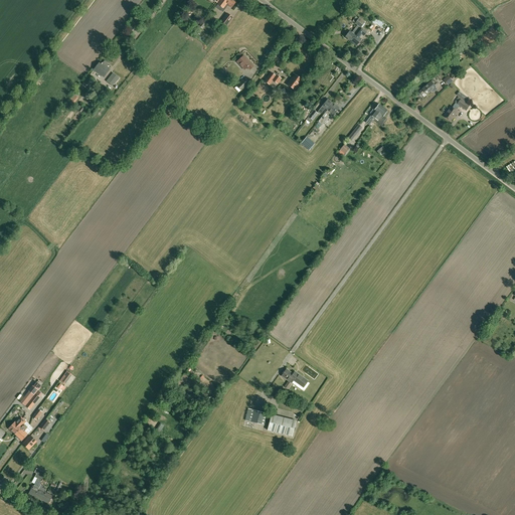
[(231,8),(235,3),(230,0),(220,0),(218,5),(224,9),(225,9),(228,5),(231,8)]
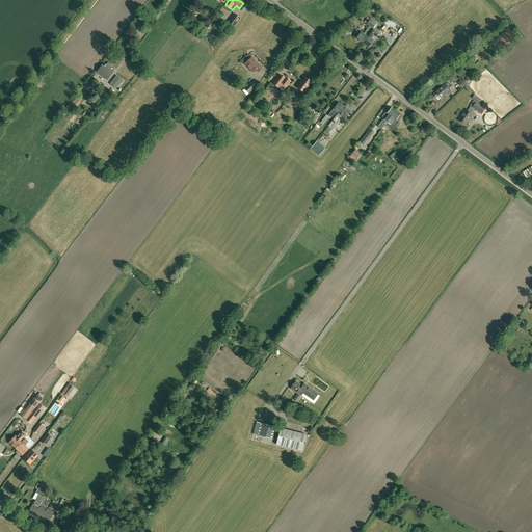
[(229,23),(235,27),(241,19),(235,15),(229,23)]
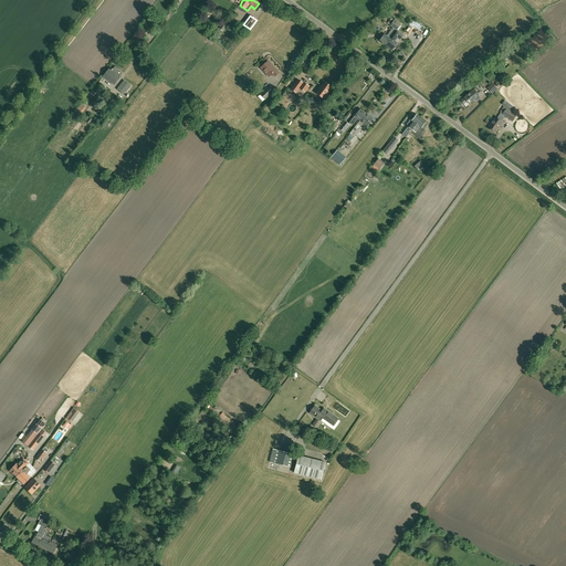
[(394,20),(389,25),(396,31),(401,23),(395,19),(394,20)]
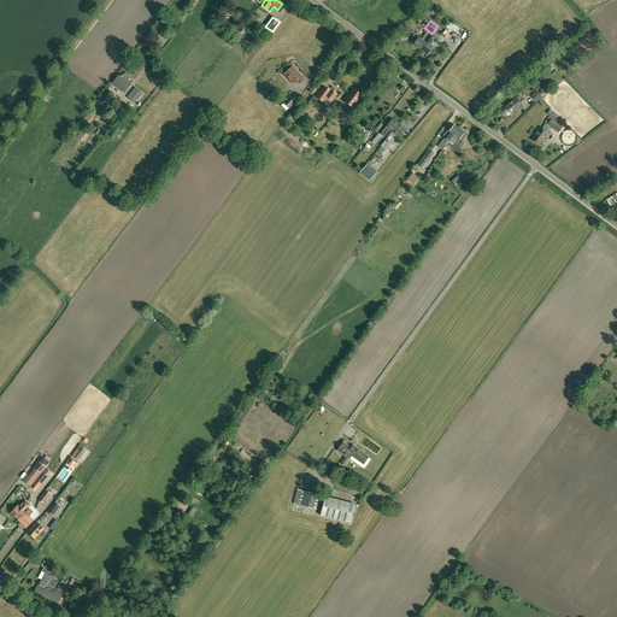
[(450,22),(447,28),(458,33),(460,28),(450,22)]
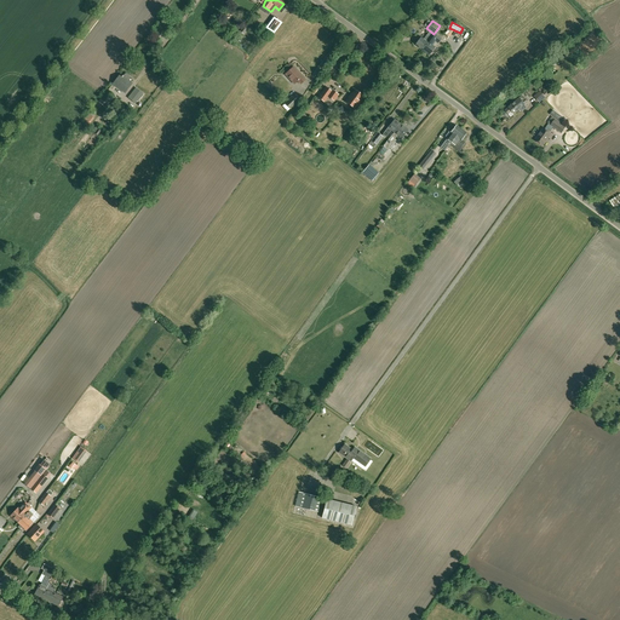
[(244,34),(250,26),(246,23),(240,32),(244,34)]
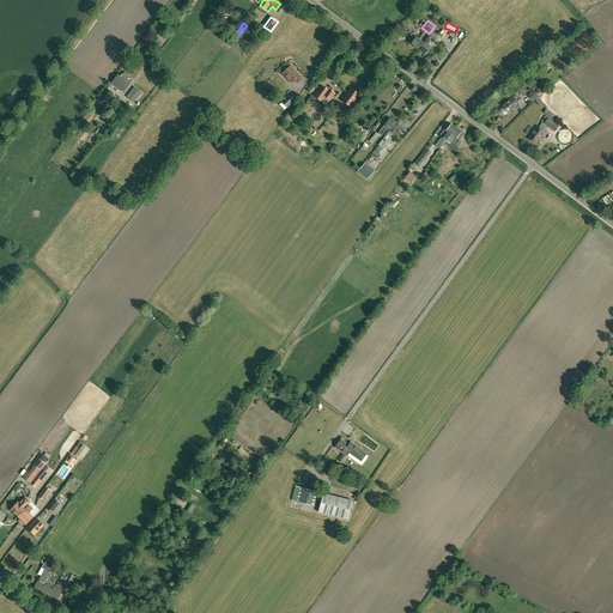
[(411,46),(417,50),(428,36),(423,32),(419,38),(417,37),(411,46)]
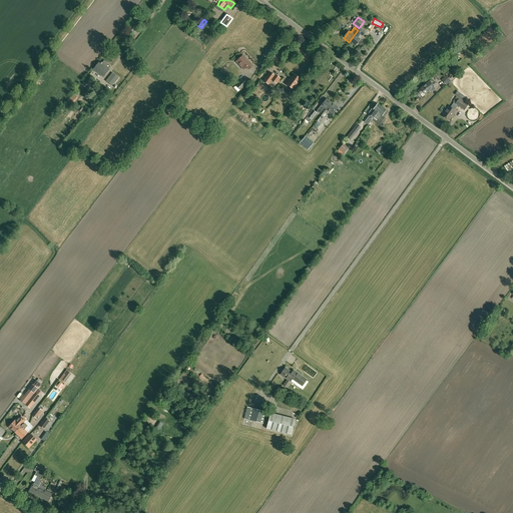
[(358,30),(349,42),(355,46),(360,39),(358,38),(360,34),(362,36),(365,32),(359,28),(358,30)]
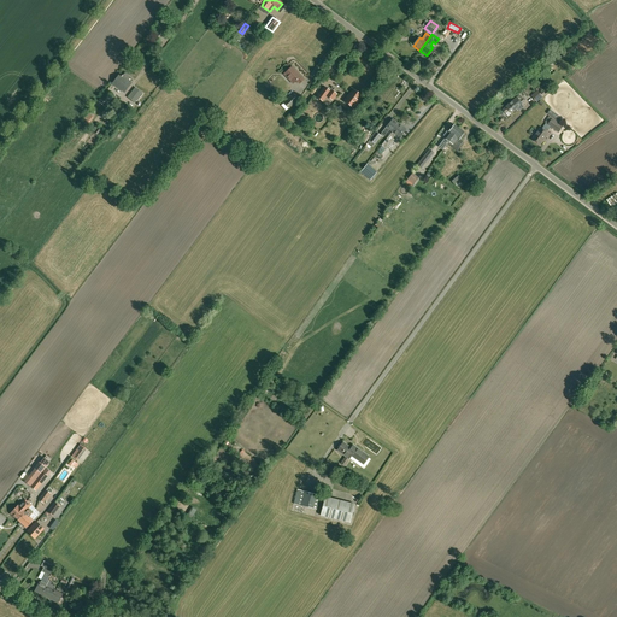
[(292,66),(291,68),(285,75),(293,83),(297,81),(299,83),(304,80),(292,66)]
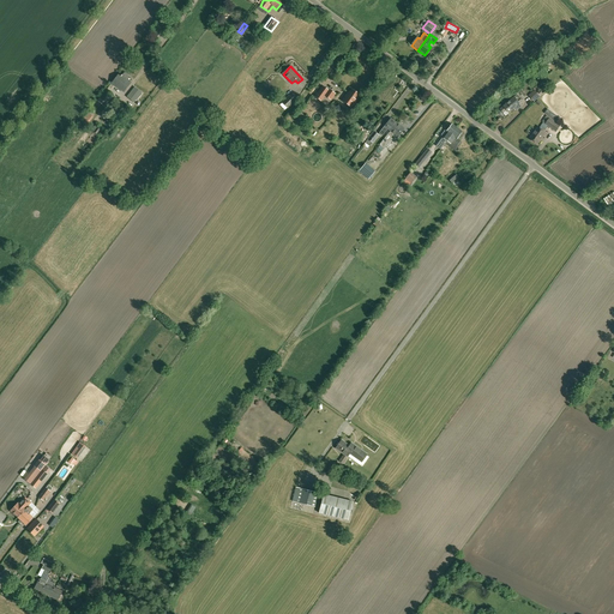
[(124,73),(121,76),(119,73),(112,83),(124,92),(131,83),(126,79),(128,77),(127,74),(125,73),(124,73)]
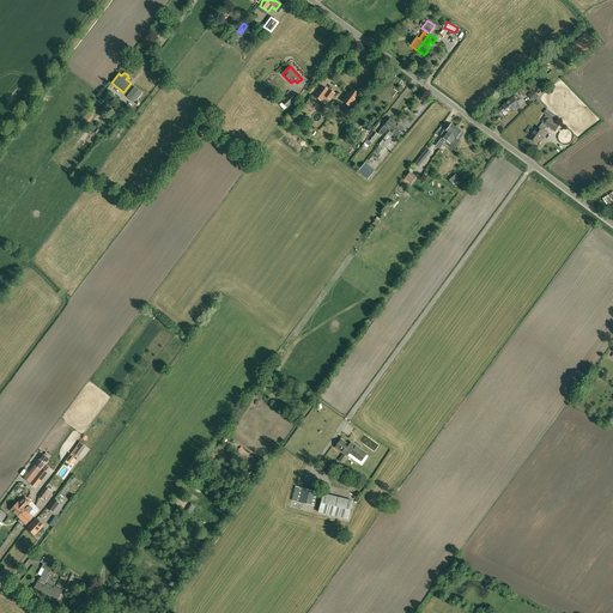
[(134,86),(126,97),(133,102),(141,92),(134,86)]
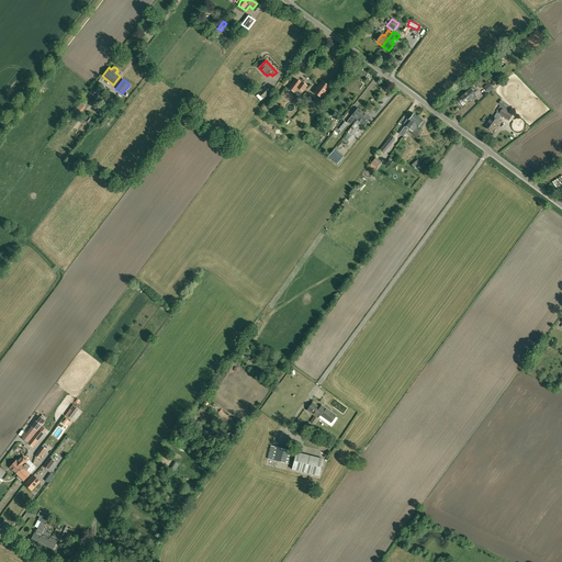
[(295,79),(288,88),(293,92),(298,87),(302,91),(306,86),(301,81),(300,82),(295,79)]
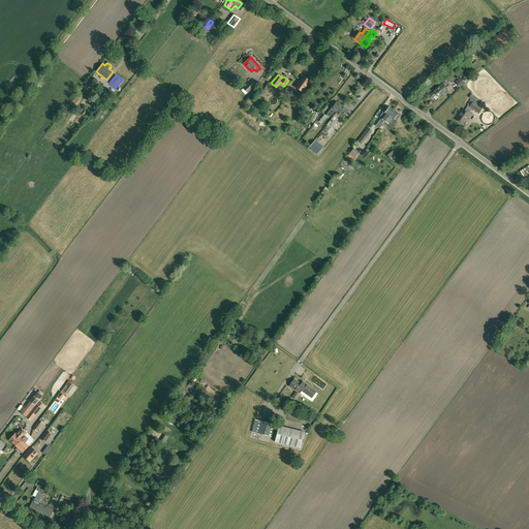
[(90,92),(98,82),(92,78),(84,87),(90,92)]
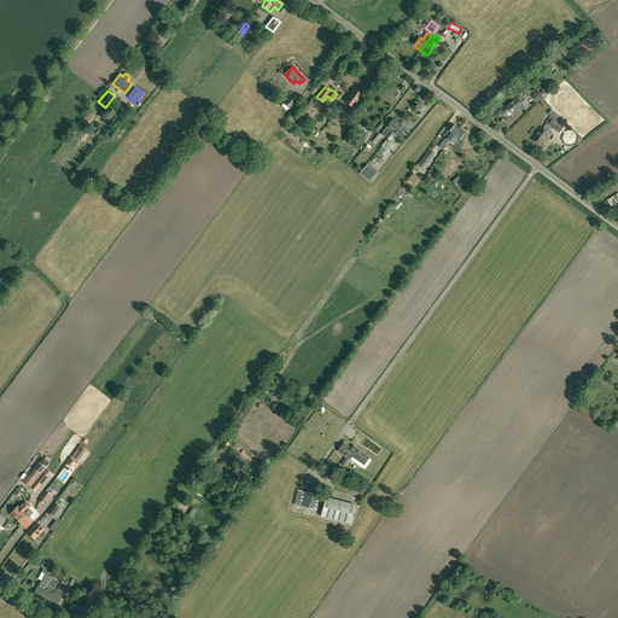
[(361,97),(354,91),(348,98),(348,97),(344,101),(354,109),(359,101),(357,101),(361,97)]
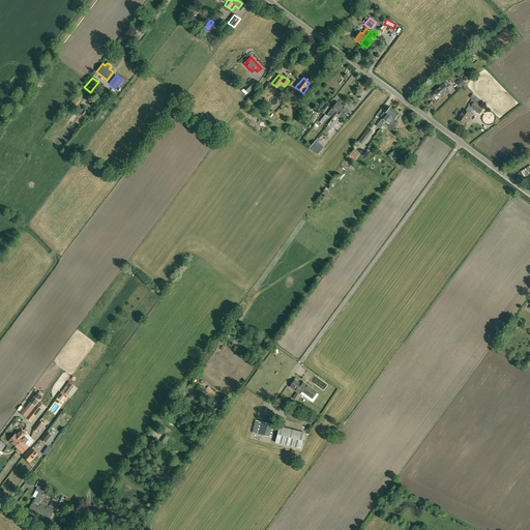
[(466,78),(464,80),(462,78),(457,83),(461,88),(466,83),(469,81),(466,78)]
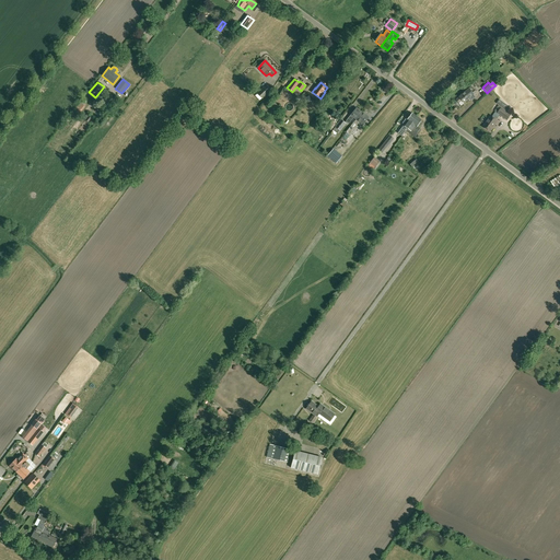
[(265,85),(257,93),(263,98),(270,91),(265,85)]
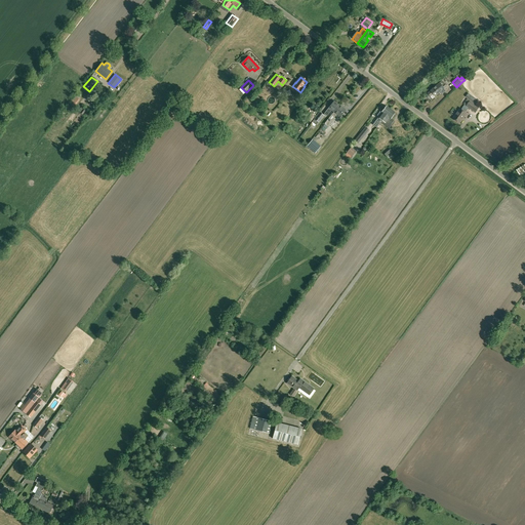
[(442,86),(440,83),(436,87),(435,86),(433,87),(434,88),(428,93),(430,96),(433,93),(435,96),(440,92),(442,94),(446,91),(444,89),(446,86),(444,84),(442,86)]
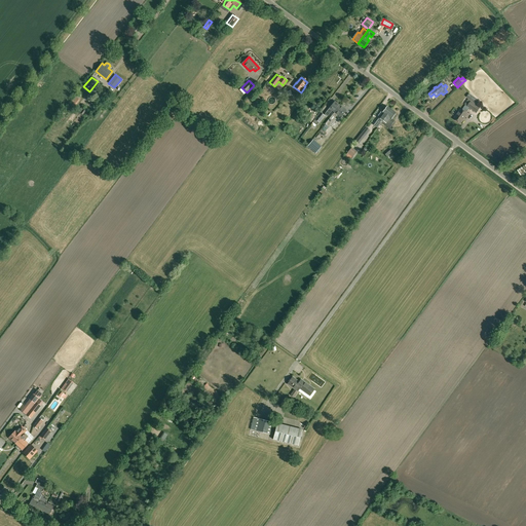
[(466,107),(477,113),(481,108),(471,101),(466,107)]
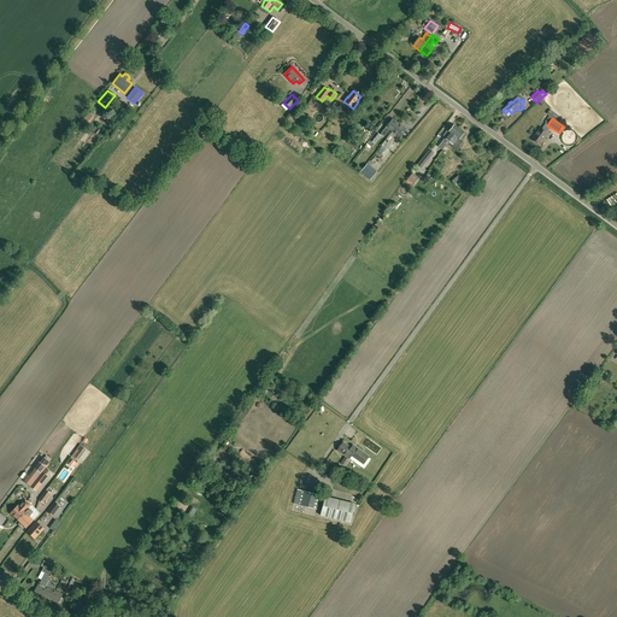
[(392,131),(398,123),(392,119),(386,127),(381,134),(385,136),(389,130),(392,131)]
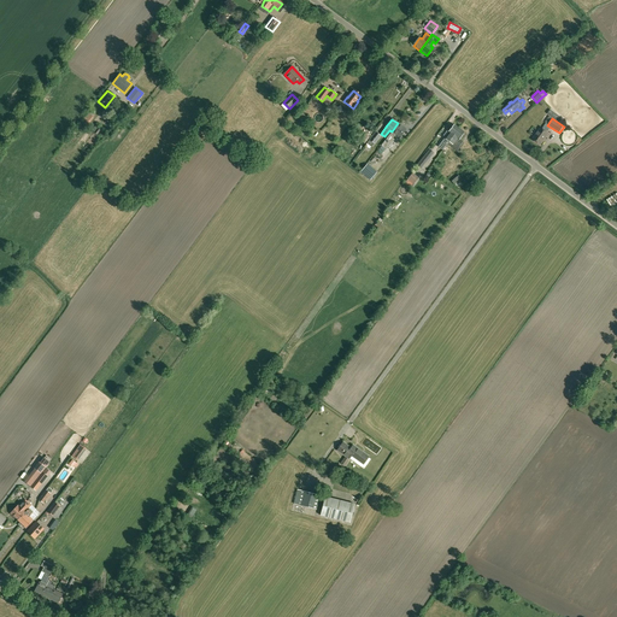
[(398,123),(392,131),(392,133),(381,146),(386,150),(394,140),(393,139),(395,135),(400,137),(406,130),(398,123)]
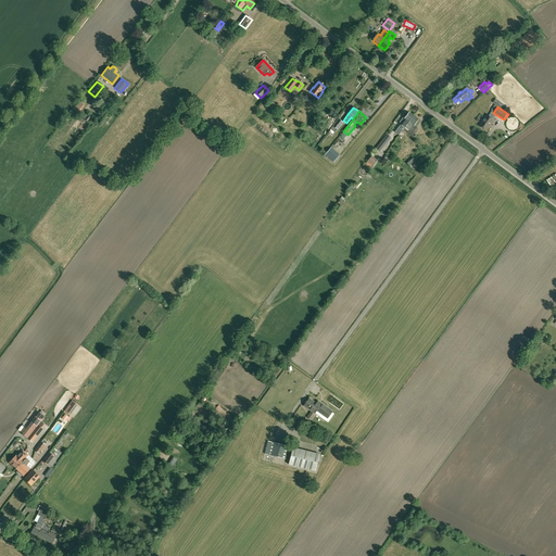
[(402,124),(395,133),(399,135),(401,131),(403,129),(404,128),(414,116),(408,113),(407,112),(405,115),(406,116),(404,119),(403,118),(400,123),(401,124),(402,124)]
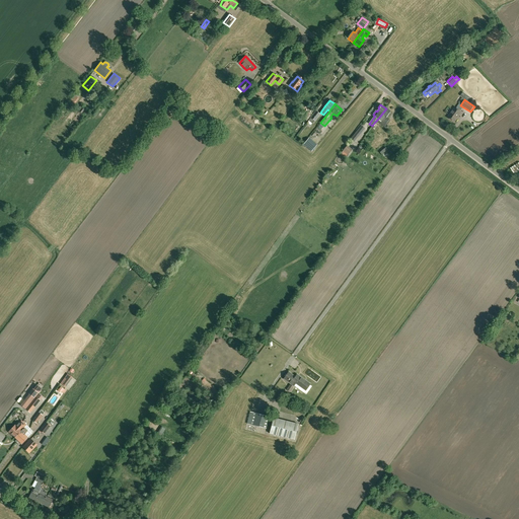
[(455,107),(448,118),(454,122),(461,112),(455,107)]
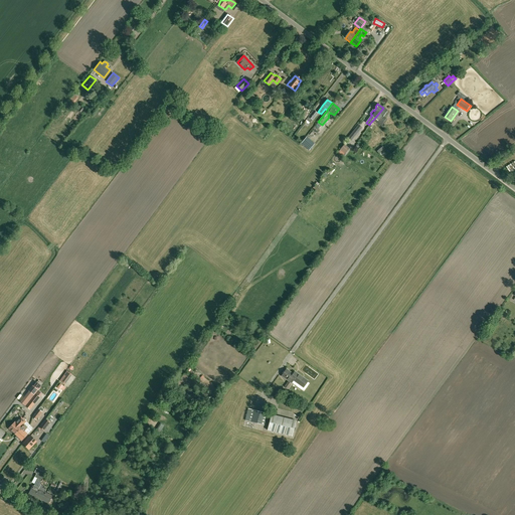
[(383,108),(374,119),(377,121),(380,124),(384,119),(383,117),(387,111),(383,108)]
